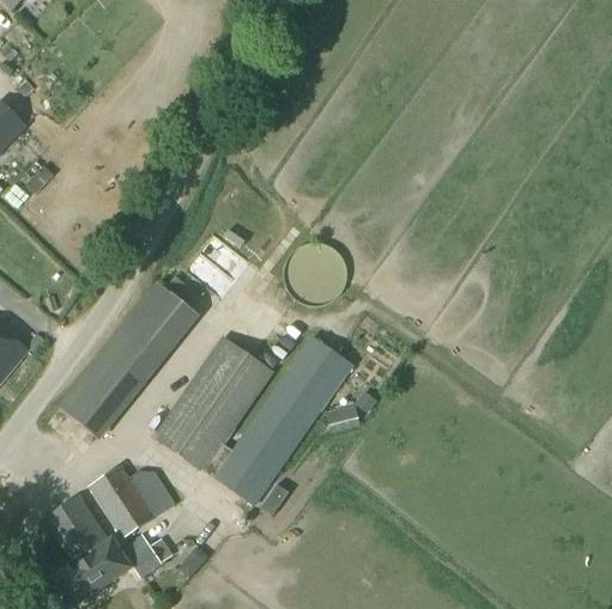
[(1,102),(0,103),(0,150),(25,126),(1,102)]
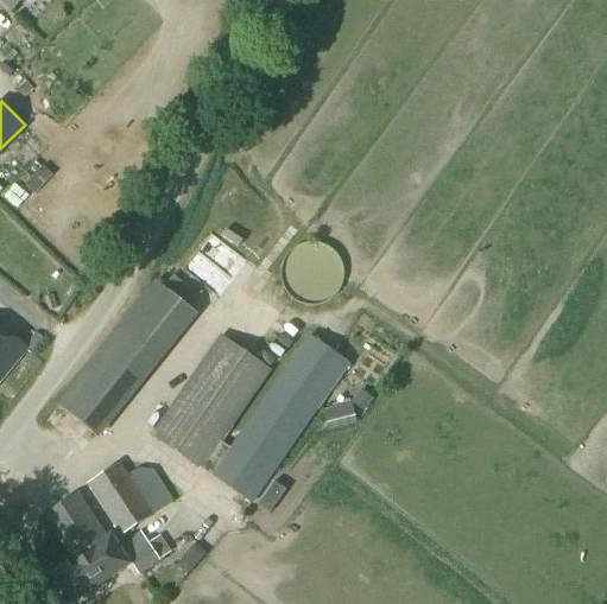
[(323,242),(314,241),(307,241),(299,243),(291,249),(285,256),(282,266),(282,274),(284,284),(289,293),(297,299),(307,303),(320,303),(329,299),(339,291),(342,283),(345,271),(342,261),(334,249),(323,242)]
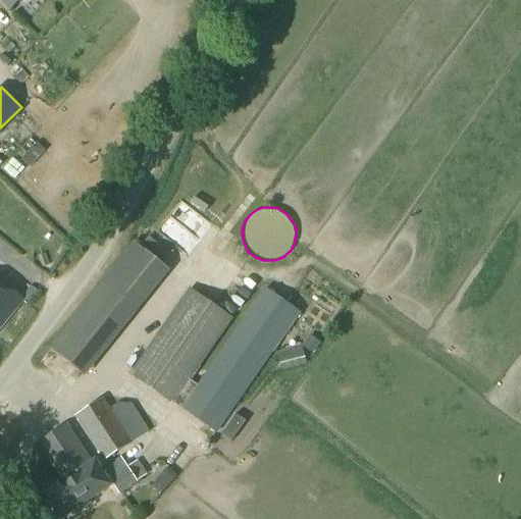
[(136,242),(50,347),(83,373),(168,267),(136,242)]
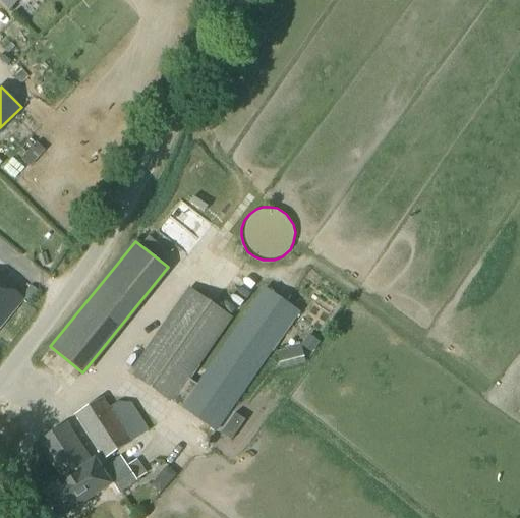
[(0,327),(25,298),(0,275),(0,327)]
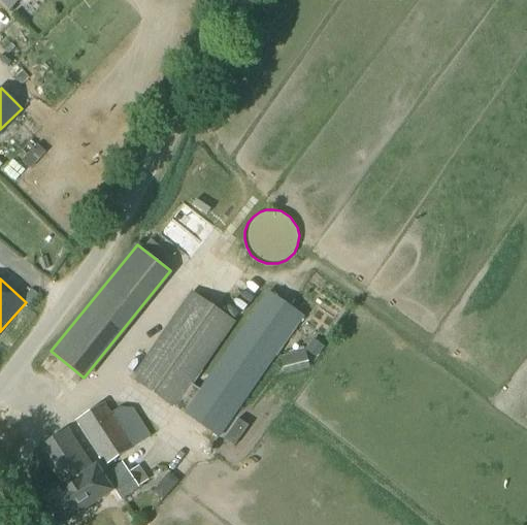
[(185,412),(219,436),(305,314),(270,290),(200,388),(185,376),(228,316),(193,291),(133,376),(168,401),(175,390),(192,401),(185,412)]
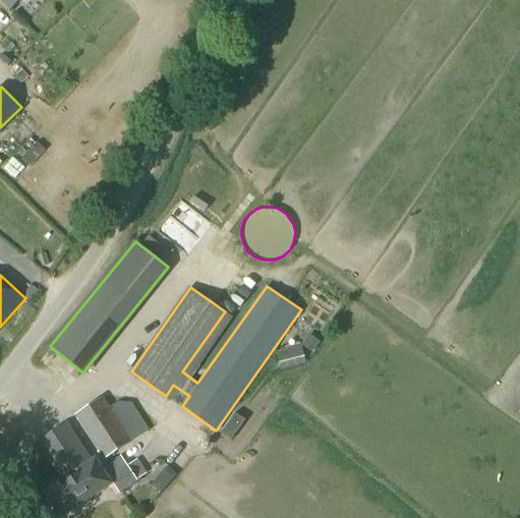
[(308,334),(301,343),(312,351),(320,342),(308,334)]
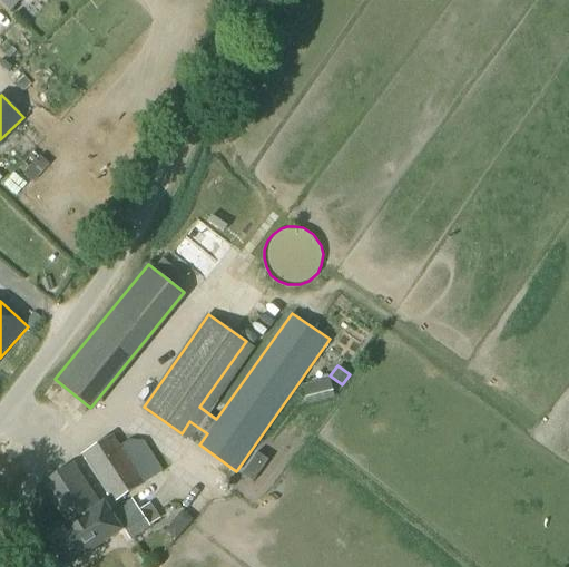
[(335,396),(330,375),(303,382),(307,402),(335,396)]
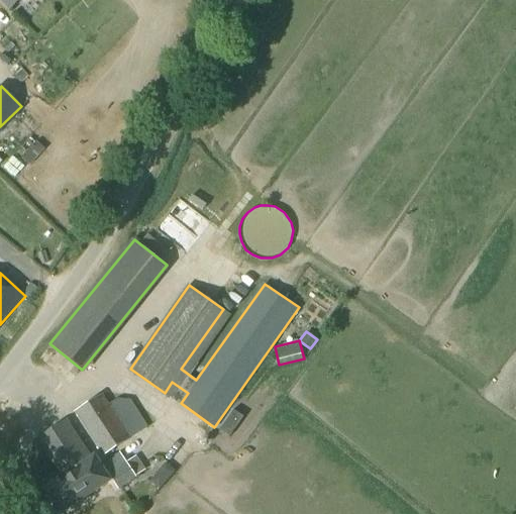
[(75,410),(103,455),(131,437),(148,426),(131,399),(118,395),(108,402),(102,393),(75,410)]
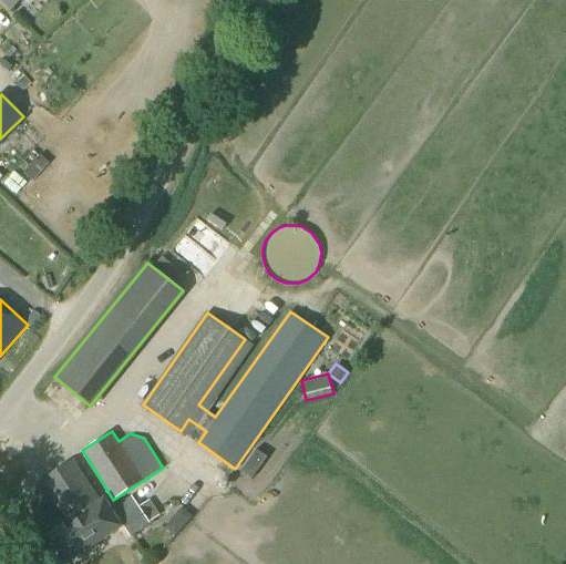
[(73,461),(43,480),(72,524),(52,536),(67,559),(117,526),(103,503),(101,505),(73,461)]
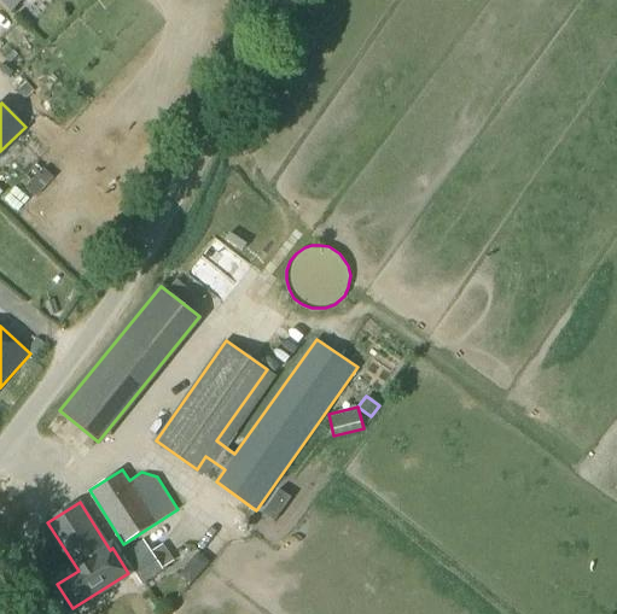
[(144,539),(124,553),(143,583),(163,568),(174,560),(164,545),(152,553),(144,539)]
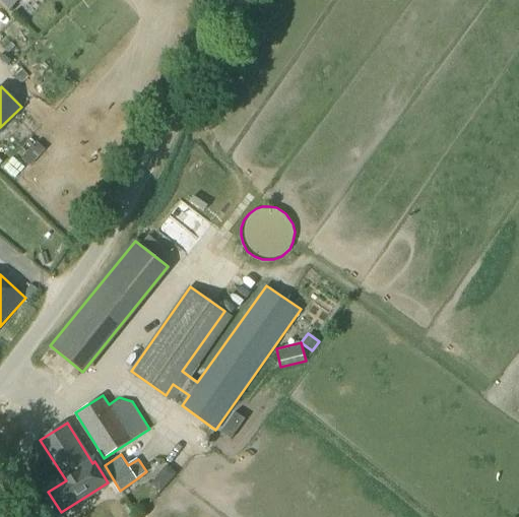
All buildings are outlined.
